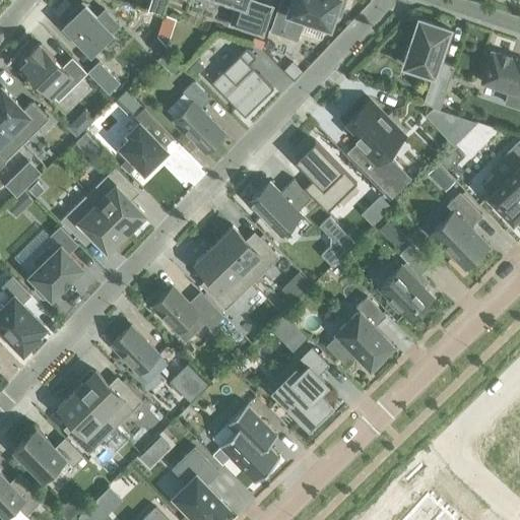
[(160,14),(165,0),(151,0),(148,10),(160,14)]
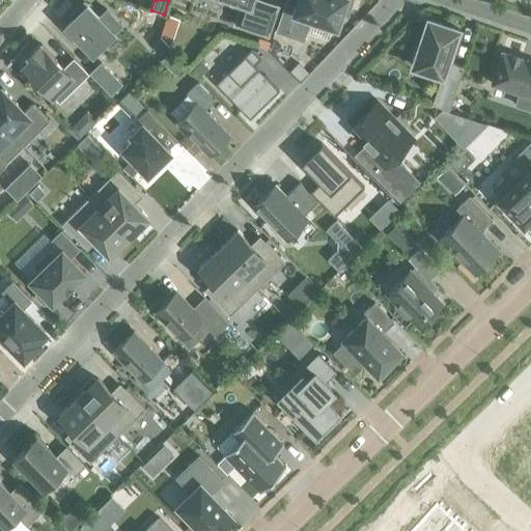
[(227,0),(230,1),(232,2),(232,1),(241,4),(234,23),(233,25),(235,26),(235,25),(266,35),(266,36),(268,36),(269,34),(277,8),(278,8),(278,6),(276,5),(258,0),(227,0)]
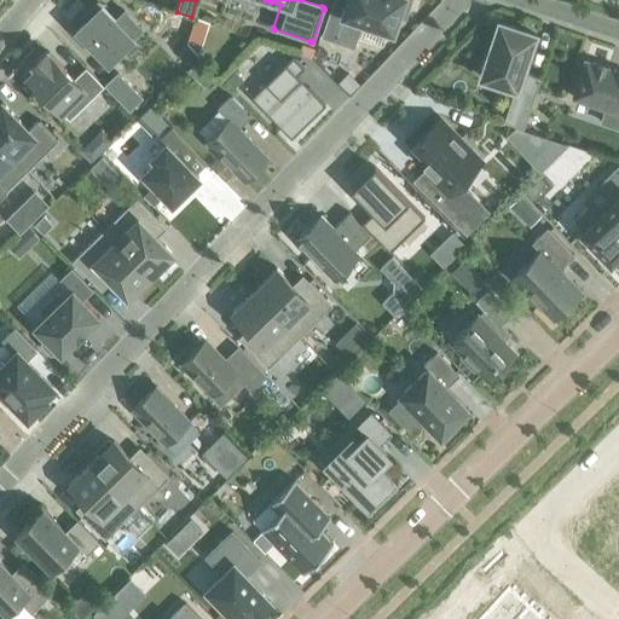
[(348,0),(345,15),(330,10),(322,38),(353,47),(362,22),(392,32),(397,16),(404,19),(410,0),(348,0)]
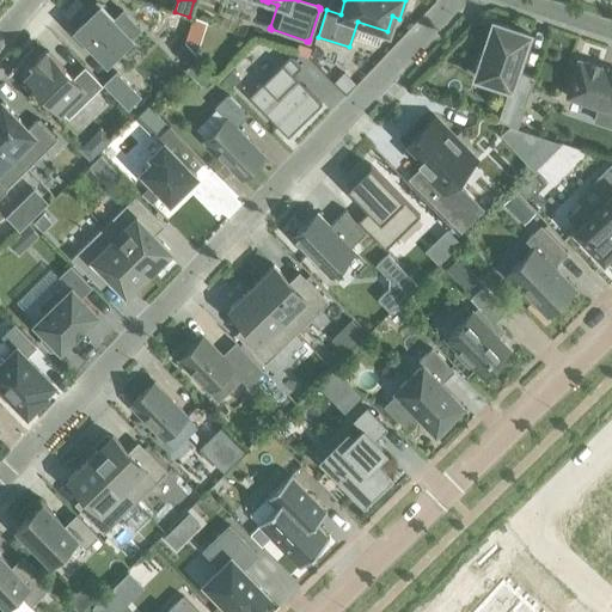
[(83,23),(74,30),(106,63),(140,30),(122,11),(114,19),(97,2),(80,19),(83,23)]
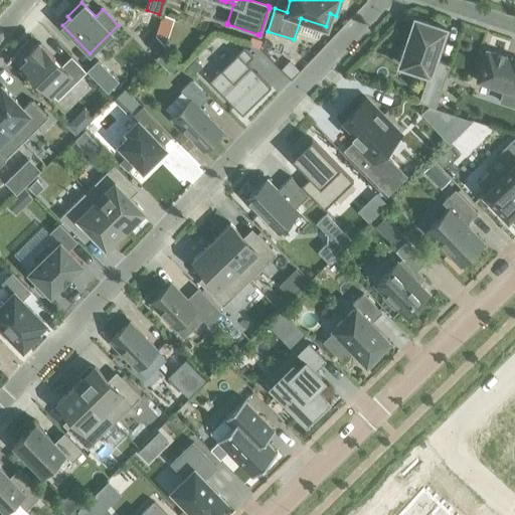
[(406,47),(402,46),(398,60),(401,61),(400,64),(428,73),(418,102),(436,108),(450,65),(434,60),(445,29),(415,19),(406,47)]
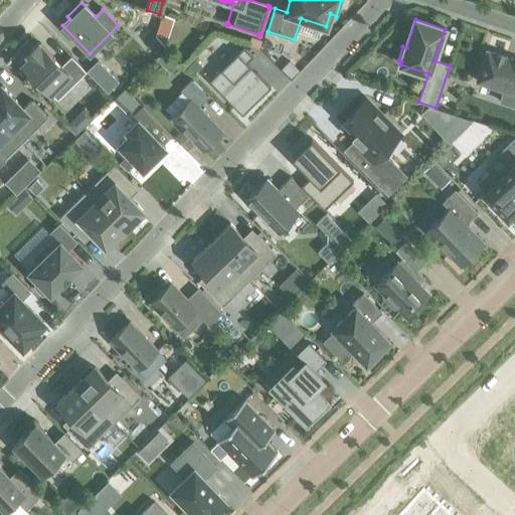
[(29,57),(22,64),(57,101),(86,72),(70,56),(61,66),(39,43),(27,54),(29,57)]
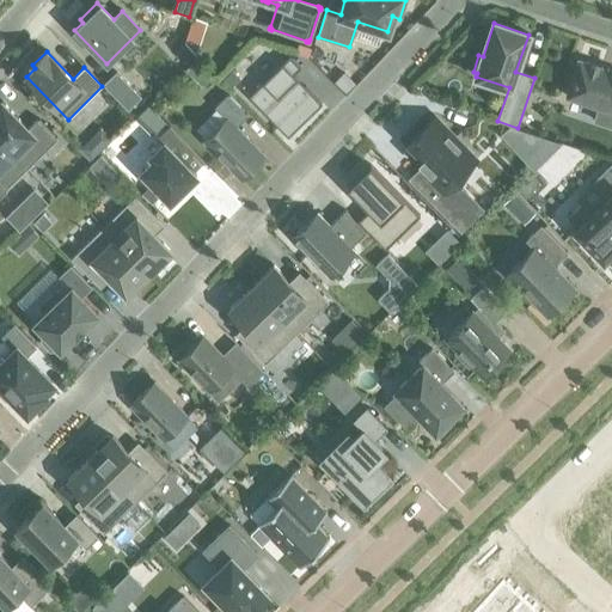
[(270,120),(287,138),(322,104),(304,86),(301,89),(293,81),(297,78),(293,74),(300,68),(289,56),(248,97),(262,111),(267,108),(274,115),(270,120)]
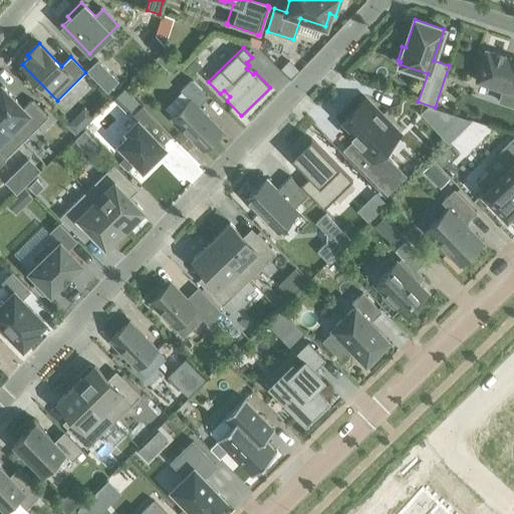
[(513,60),(486,51),(476,81),(513,94),(513,106),(513,107),(513,106),(513,60)]
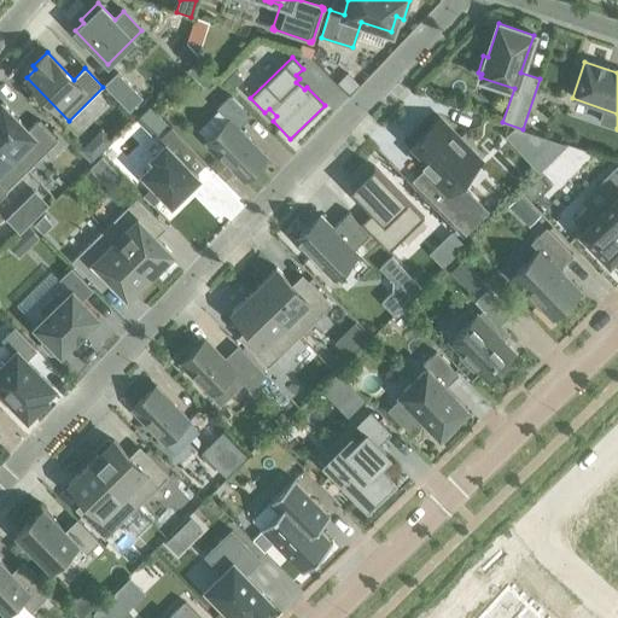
[(234,71),(225,81),(233,88),(242,80),(234,71)]
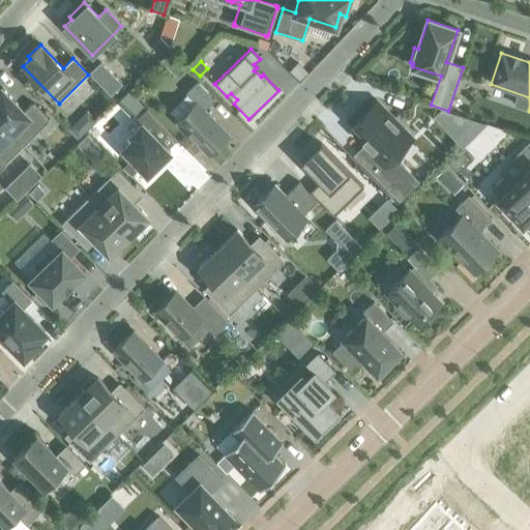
[(213,100),(197,83),(185,93),(196,104),(176,122),(208,155),(229,135),(204,110),(213,100)]
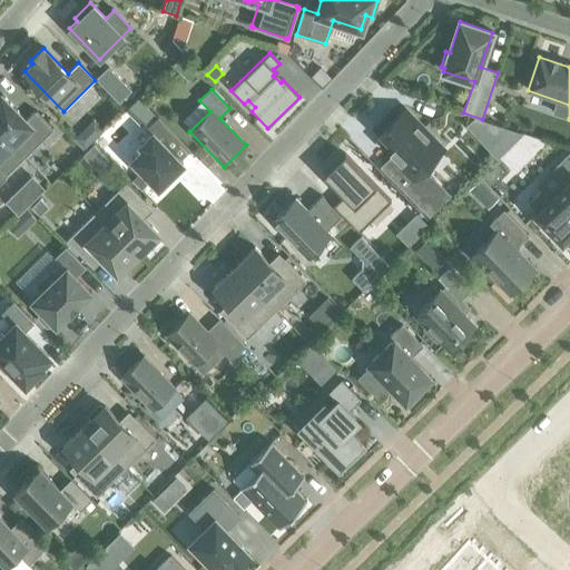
[(1,95),(0,95),(0,133),(23,156),(52,127),(36,111),(27,120),(1,95)]
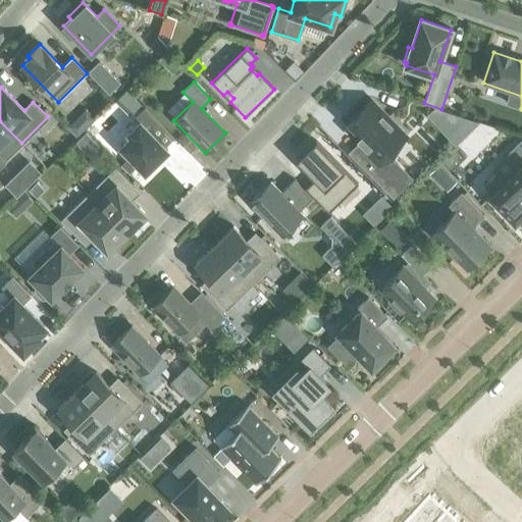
[(369,101),(349,121),(361,135),(357,138),(366,147),(355,158),(393,197),(411,179),(393,160),(389,163),(384,158),(405,138),(395,126),(397,125),(383,112),(381,114),(369,101)]
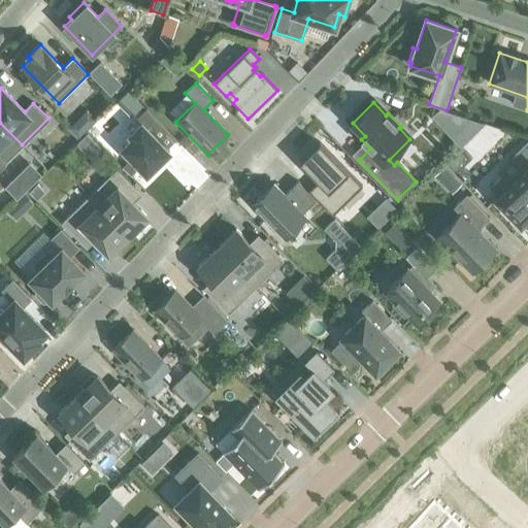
[(175,139),(146,109),(136,119),(141,124),(129,135),(132,138),(122,149),(146,174),(169,152),(166,149),(175,139)]
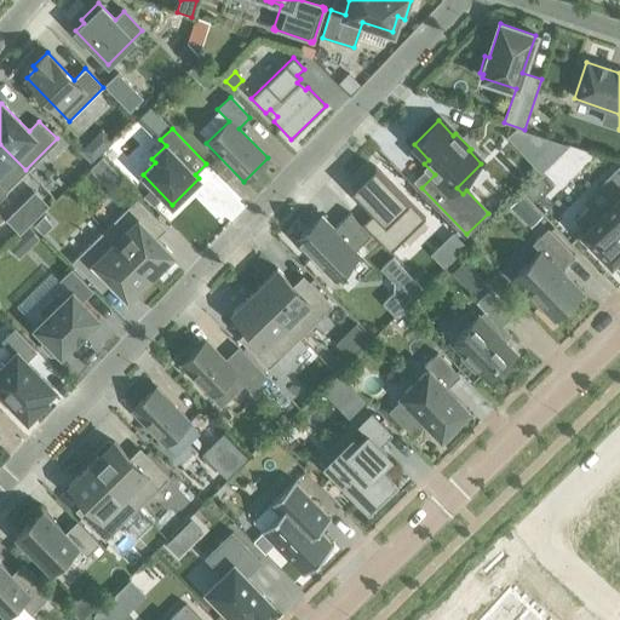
[(26,170),(0,144),(0,199),(6,193),(5,191),(26,170)]
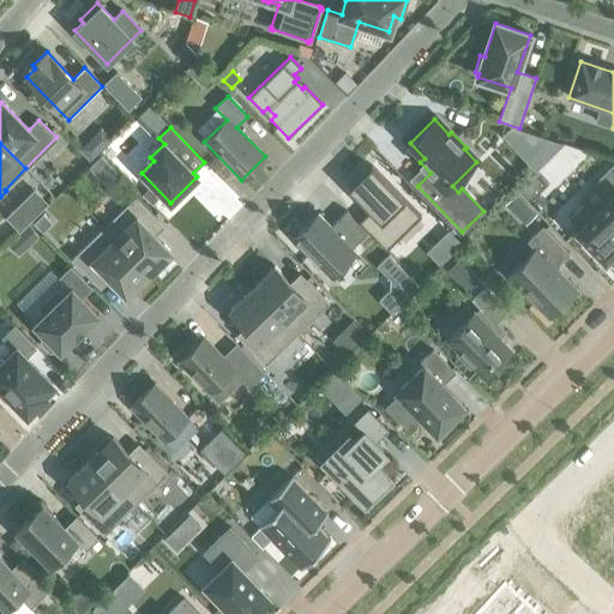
[(86,144),(80,150),(90,160),(100,150),(94,144),(86,144)]
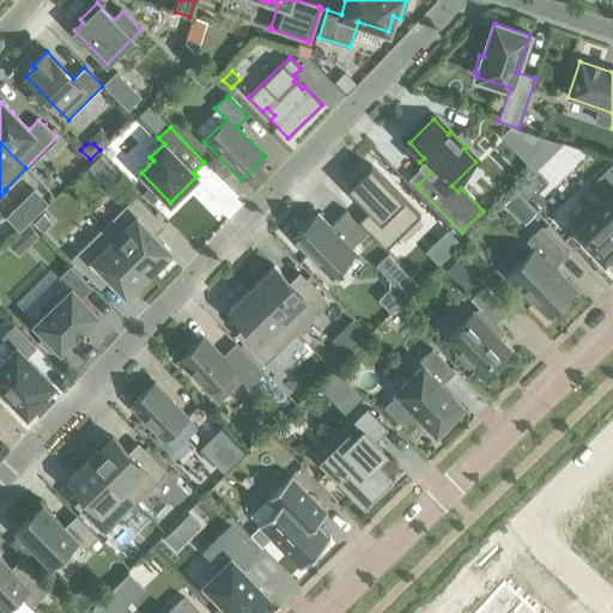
[(101,157),(87,168),(96,176),(108,164),(101,157)]
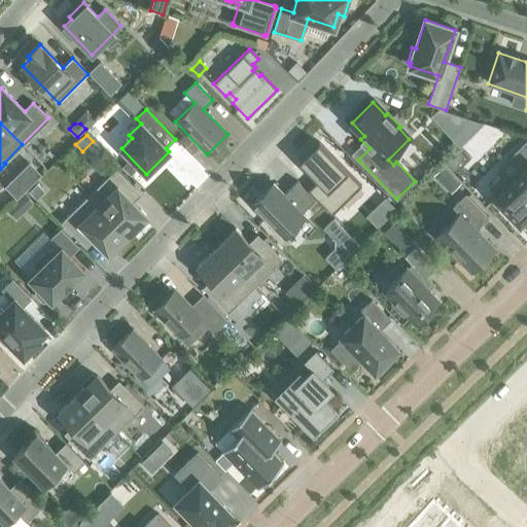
[(523,170),(510,183),(501,176),(489,187),(497,196),(495,198),(495,197),(493,199),(495,201),(518,223),(518,224),(519,226),(521,224),(526,217),(526,141),(511,156),(523,170)]
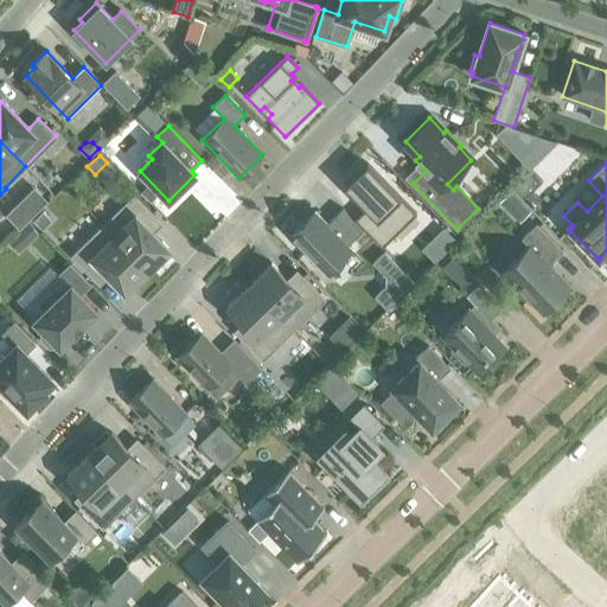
[(366,164),(344,186),(365,208),(355,219),(382,248),(416,215),(366,164)]
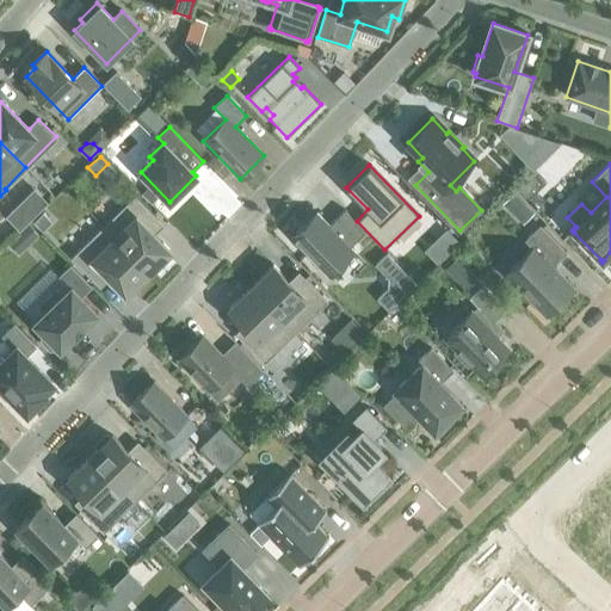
[(147,187),(141,193),(152,204),(158,198),(147,187)]
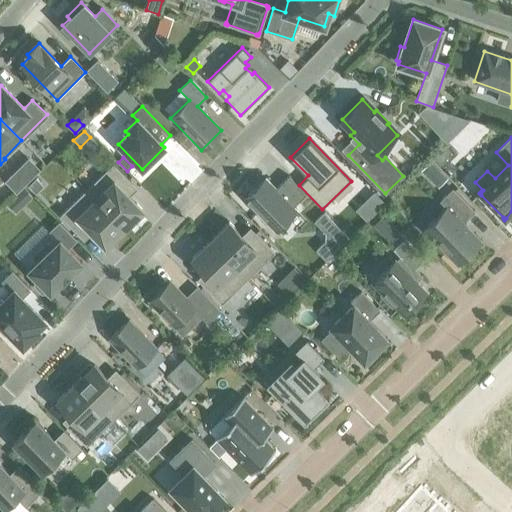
[(431,162),(421,171),(428,178),(437,169),(431,162)]
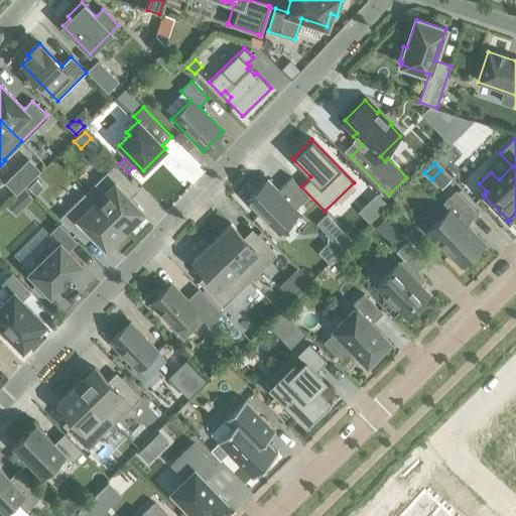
[(114,165),(87,191),(124,230),(142,212),(124,194),(133,185),(114,165)]
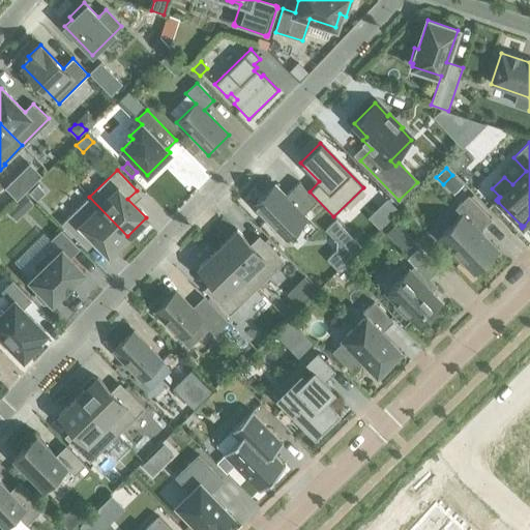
[(17,176),(4,188),(16,200),(28,188),(17,176)]
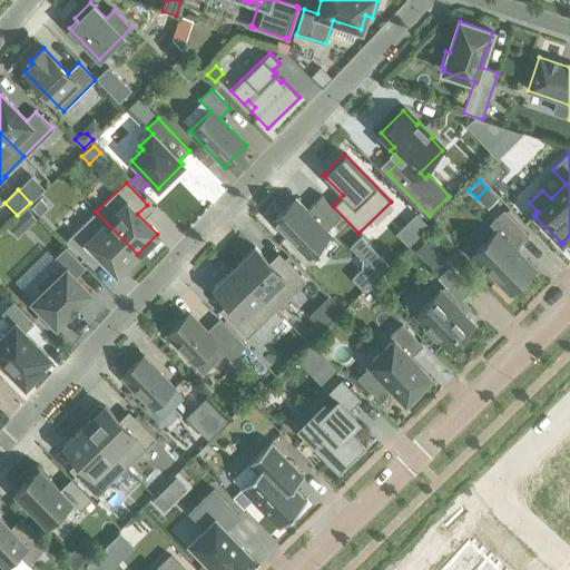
[(296,198),(272,222),(306,257),(330,234),(326,231),(341,216),(321,196),(307,210),(296,198)]
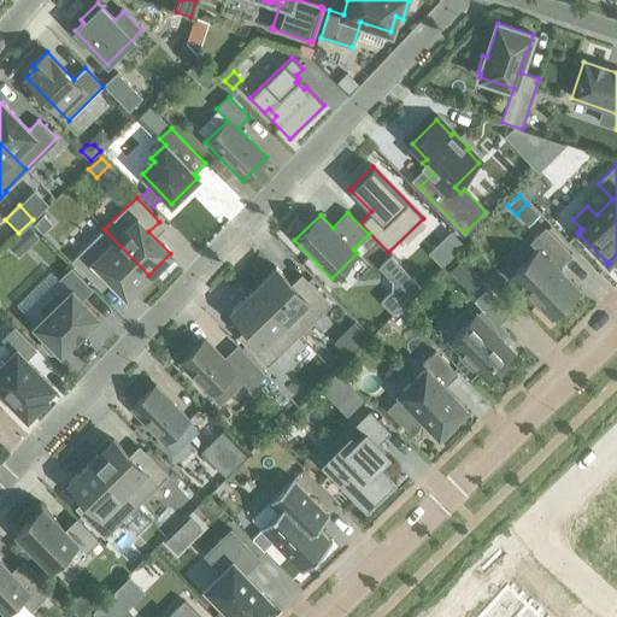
[(42,216),(34,224),(42,234),(47,229),(47,221),(42,216)]
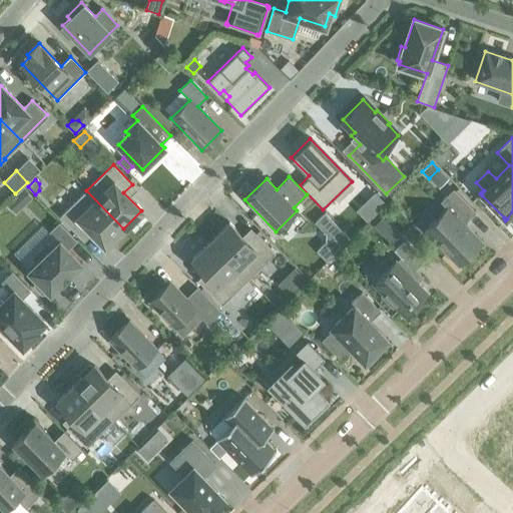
[(447,208),(425,231),(458,266),(482,241),(464,223),(476,212),(453,189),(441,201),(447,208)]
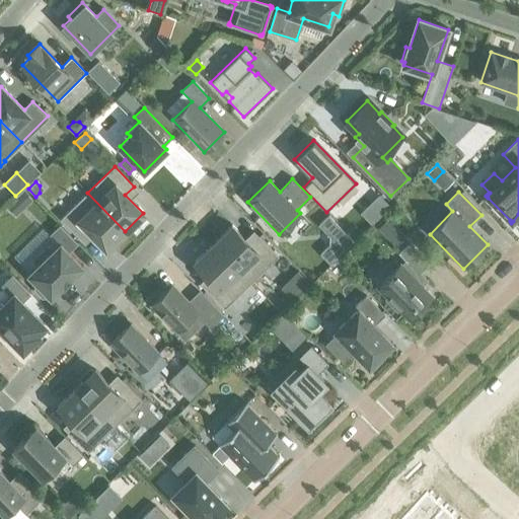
[(23,193),(16,200),(23,207),(30,200),(23,193)]
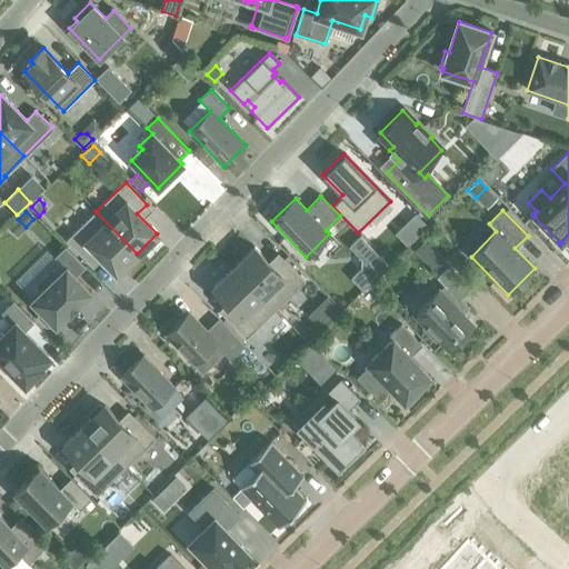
[(137,253),(96,211),(66,240),(88,262),(97,252),(117,273),(137,253)]
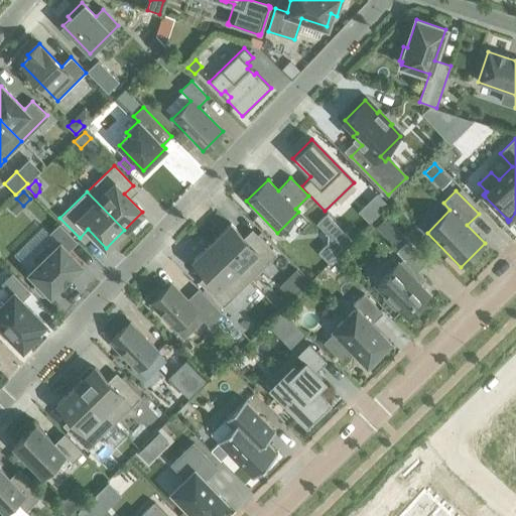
[(377,194),(358,212),(369,224),(388,206),(377,194)]
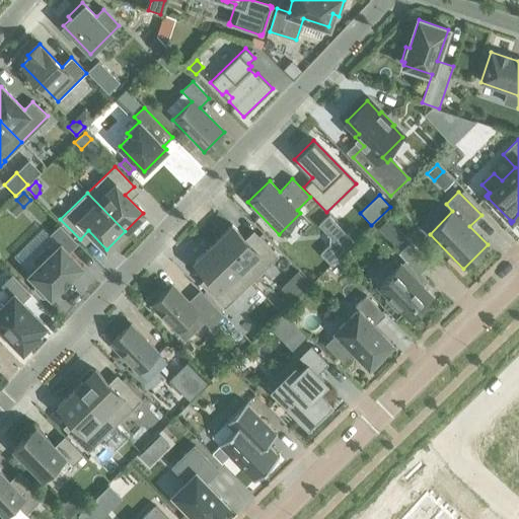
[(328,215),(318,225),(329,237),(329,245),(319,254),(330,265),(354,242),(344,231),(328,215)]
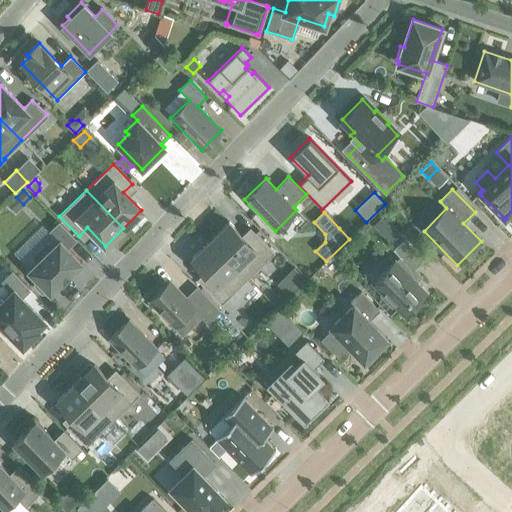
[(34,286),(41,293),(45,293),(47,291),(50,294),(82,263),(67,248),(76,240),(59,223),(50,232),(43,225),(15,253),(30,269),(28,271),(37,280),(34,282),(34,286)]
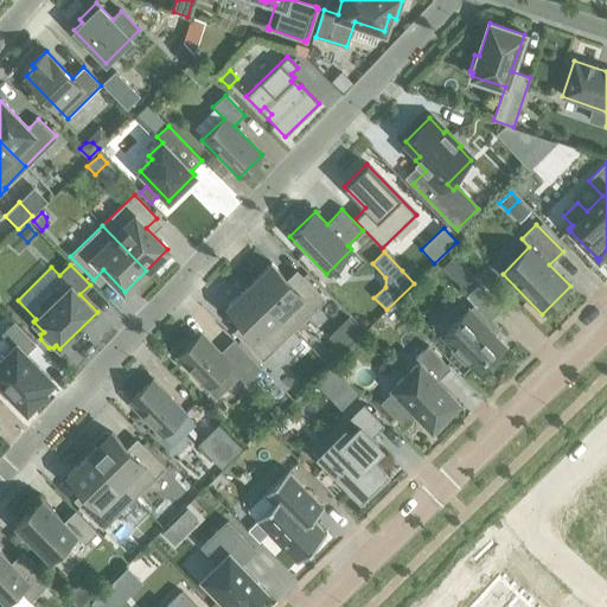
[(250,286),(294,331),(325,300),(302,276),(292,286),(272,264),(250,286)]
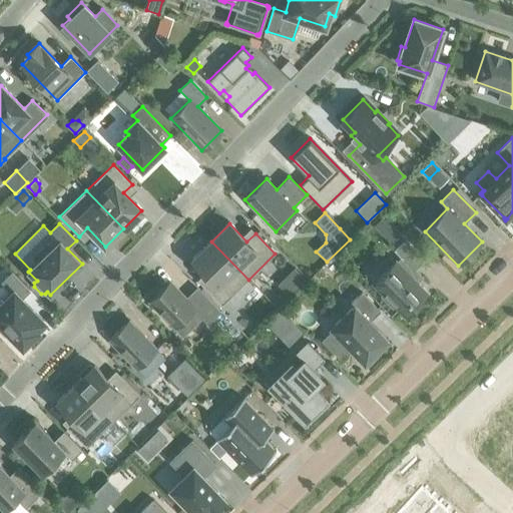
[(211,241),(192,259),(210,278),(202,286),(221,306),(248,280),(211,241)]
